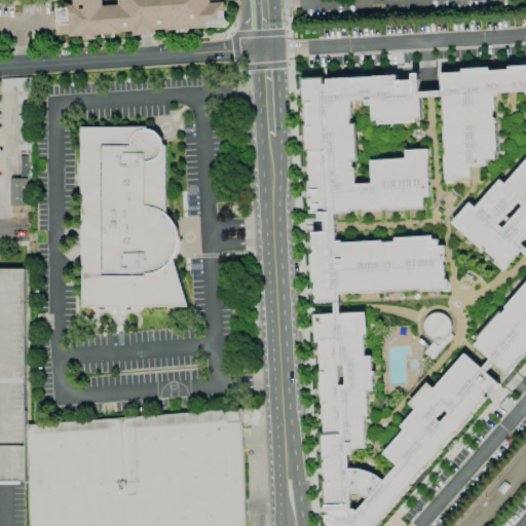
[(222,0),(223,2),(226,2),(227,19),(228,21),(228,22),(228,23),(228,24),(228,25),(227,25),(227,26),(226,27),(225,27),(224,28),(223,28),(221,27),(220,27),(189,29),(190,32),(179,33),(179,30),(170,31),(170,29),(157,30),(157,34),(136,36),(135,31),(122,32),(122,33),(115,34),(115,36),(104,37),(104,34),(97,35),(98,39),(85,40),(85,36),(71,37),(71,34),(61,35),(58,6),(75,5),(74,0),(222,0)]
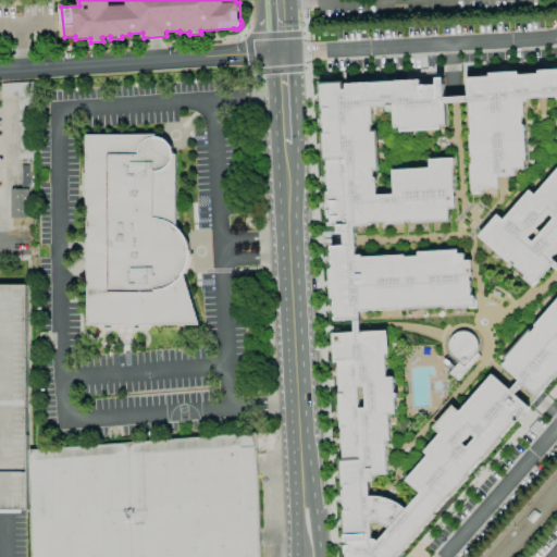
[(321,84),(322,109),(324,109),(326,133),(324,133),(325,159),(327,159),(330,190),(325,192),(326,196),(330,196),(330,199),(326,199),(326,203),(330,203),(330,207),(326,207),(326,211),(330,211),(330,214),(327,214),(327,219),(331,219),(331,222),(327,222),(327,226),(337,226),(337,232),(344,232),(344,245),(331,245),(331,249),(333,249),(333,254),(331,254),(331,258),(333,258),(333,261),(331,261),(331,264),(333,264),(333,268),(330,269),(332,297),(334,297),(335,321),(354,320),(355,332),(334,333),(335,361),(337,361),(343,458),(339,458),(344,486),(345,486),(346,510),(344,510),(344,541),(347,542),(347,545),(345,545),(346,554),(347,554),(347,556),(396,556),(401,552),(403,553),(449,496),(450,498),(470,477),(468,475),(481,460),(483,461),(503,440),(500,437),(523,411),(524,412),(530,407),(516,393),(524,384),(539,397),(556,375),(556,261),(553,258),(556,252),(556,69),(539,70),(539,74),(519,74),(519,71),(490,73),(490,76),(467,77),(468,95),(457,96),(446,96),(445,77),(436,78),(436,85),(421,85),(422,78),(346,83),(346,89),(343,89),(343,83),(321,84)]
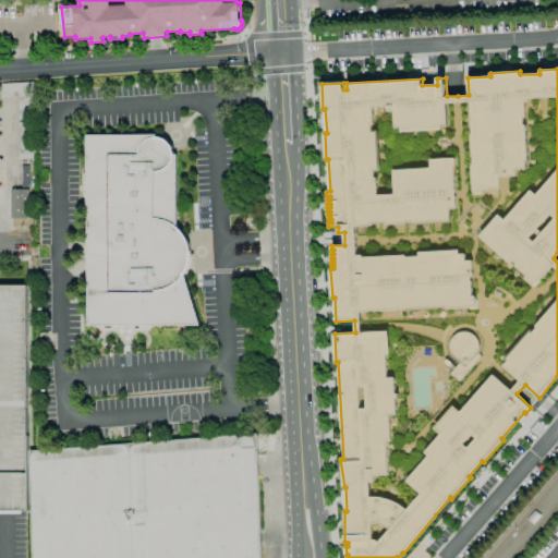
[(201,326),(88,326),(87,135),(157,135),(157,137),(160,137),(164,138),(167,140),(169,142),(171,144),(173,147),(174,149),(174,153),(174,154),(174,155),(177,155),(177,226),(180,228),(182,230),(183,232),(185,234),(186,237),(187,239),(189,242),(190,244),(191,247),(191,250),(191,252),(191,253),(191,255),(191,257),(191,259),(191,262),(190,264),(190,266),(189,268),(187,269),(186,271),(186,273),(185,275),(201,326)]
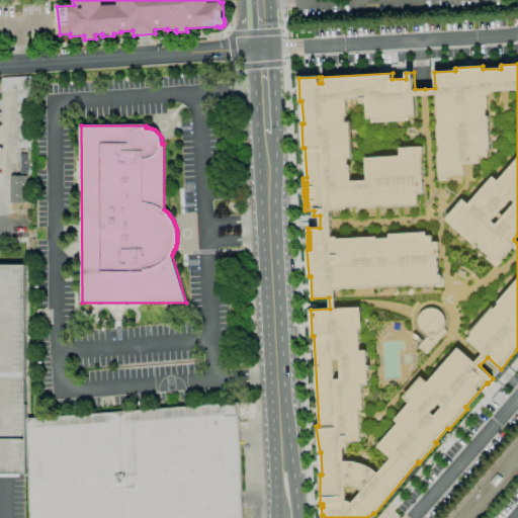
[(26,473),(5,473),(0,473),(0,265),(26,265),(26,473)]
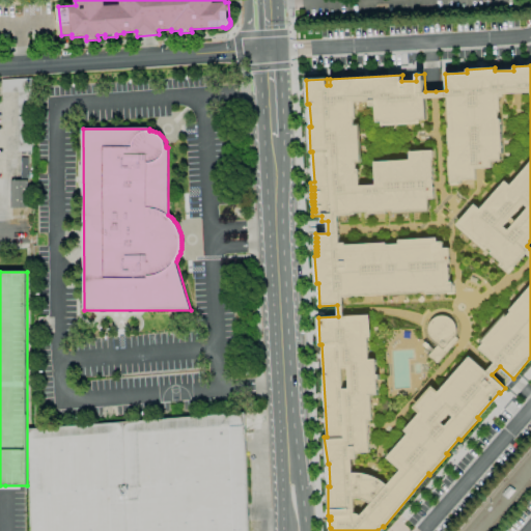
[(31,530),(29,429),(245,413),(248,530),(31,530)]
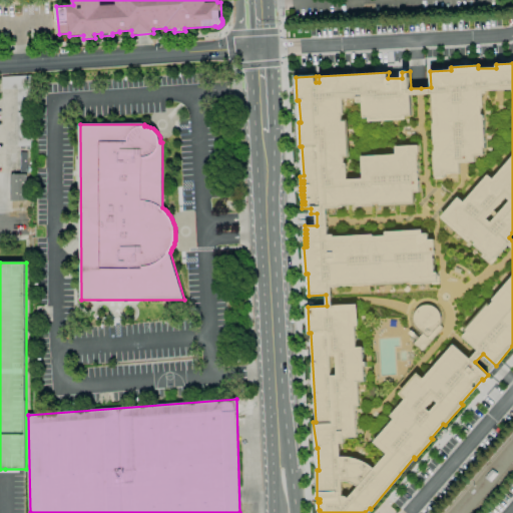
[(484,477),(489,482),(496,473),(491,469),(484,477)]
